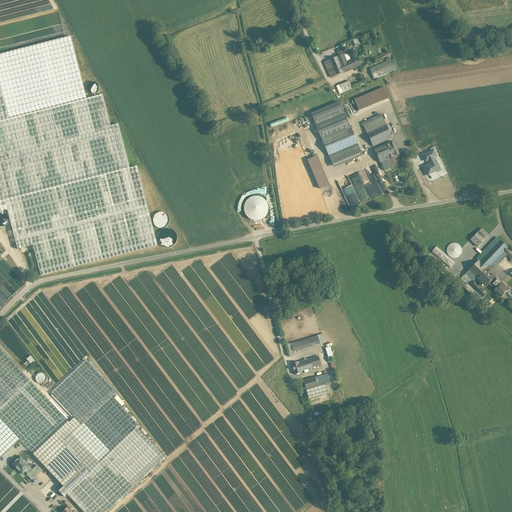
[(70,37),(0,54),(0,121),(87,99),(70,37)]
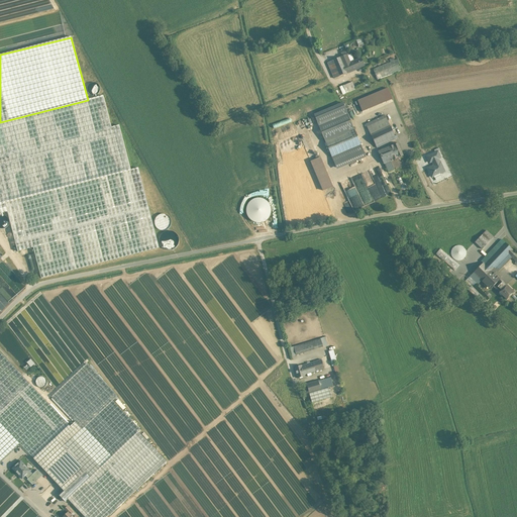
[(342,57),(328,63),(334,79),(352,71),(349,63),(350,63),(346,55),(342,57)]
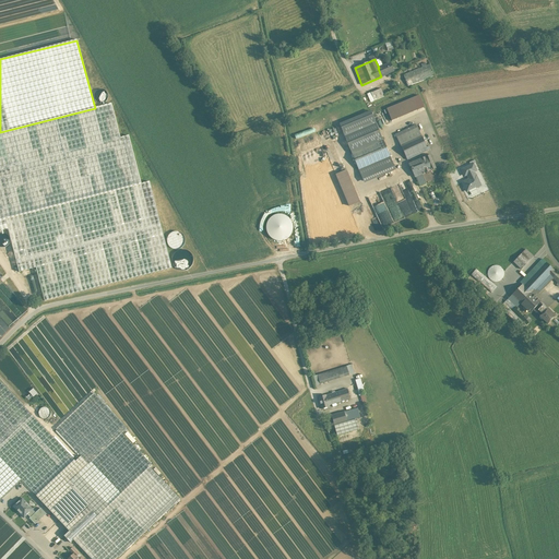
[(379,68),(378,68),(381,76),(394,71),(391,62),(379,68)]
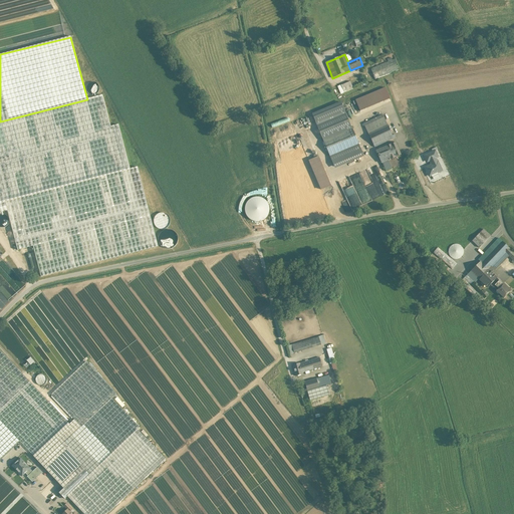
[(395,59),(370,69),(375,79),(400,69),(395,59)]
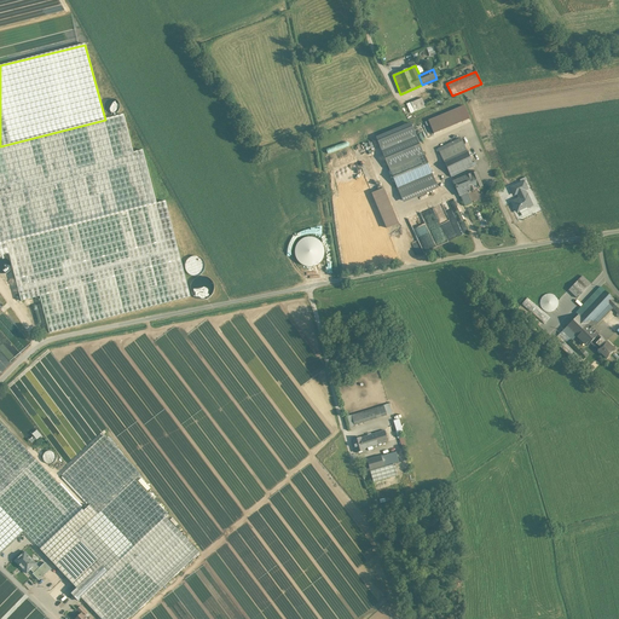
[(422,98),(411,103),(415,111),(426,108),(422,98)]
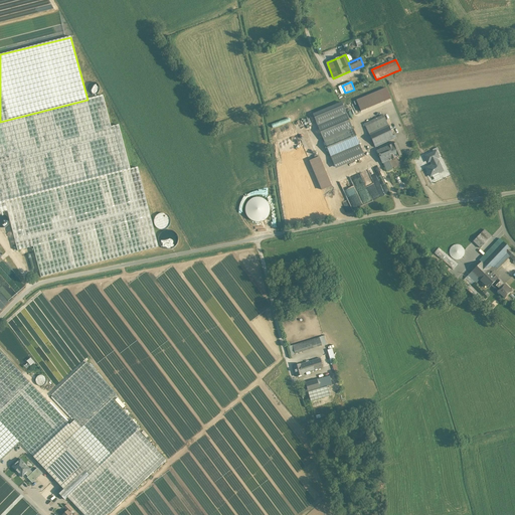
[(88,94),(98,94),(99,83),(89,83),(88,94)]
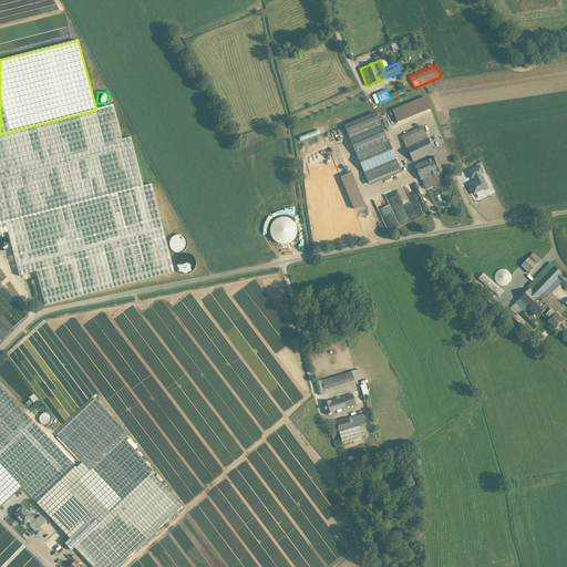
[(394,122),(429,110),(424,96),(390,109),(394,122)]
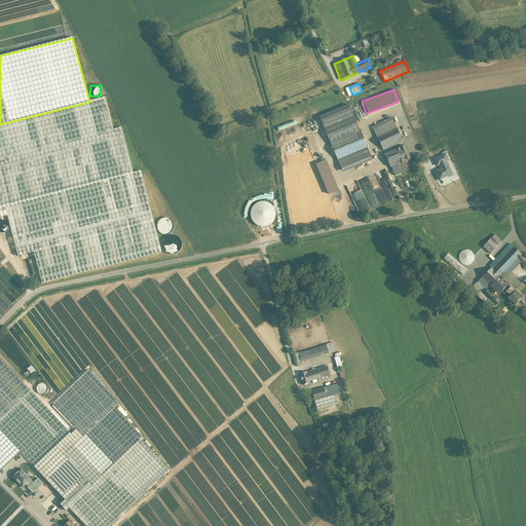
[(89,102),(0,124),(0,207),(133,173),(121,127),(113,129),(105,98),(89,102)]
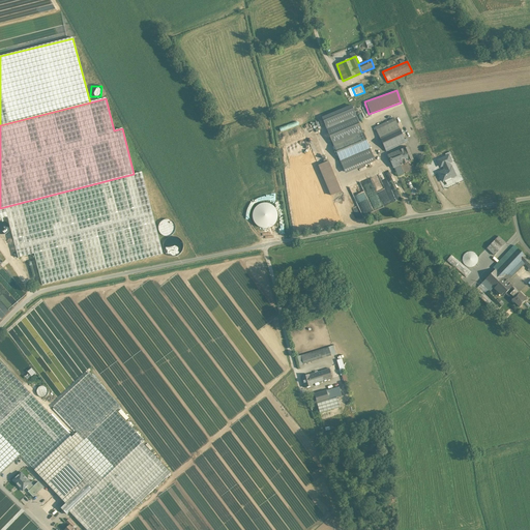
[(380,140),(386,151),(406,143),(400,129),(396,121),(376,130),(380,140)]
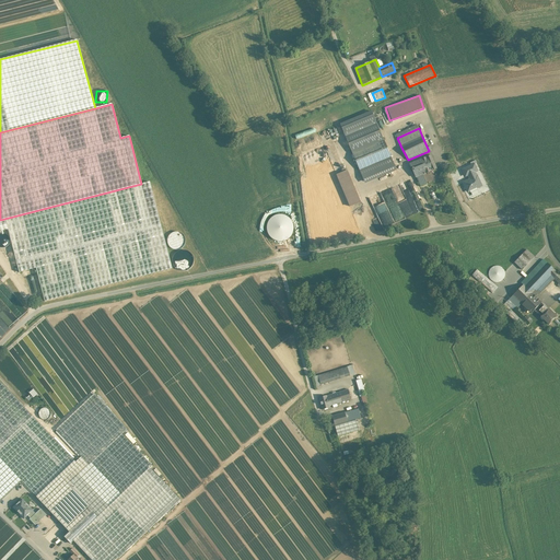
[(317,143),(328,174),(342,170),(335,148),(329,150),(328,148),(324,149),(321,141),(317,143)]
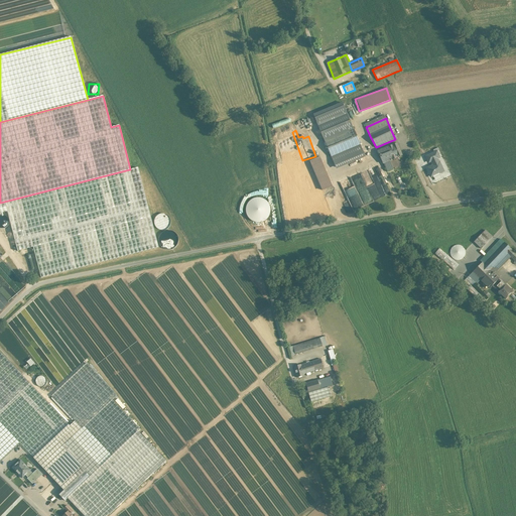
[(325,141),(331,156),(355,146),(355,147),(360,144),(357,138),(353,139),(349,131),(325,141)]
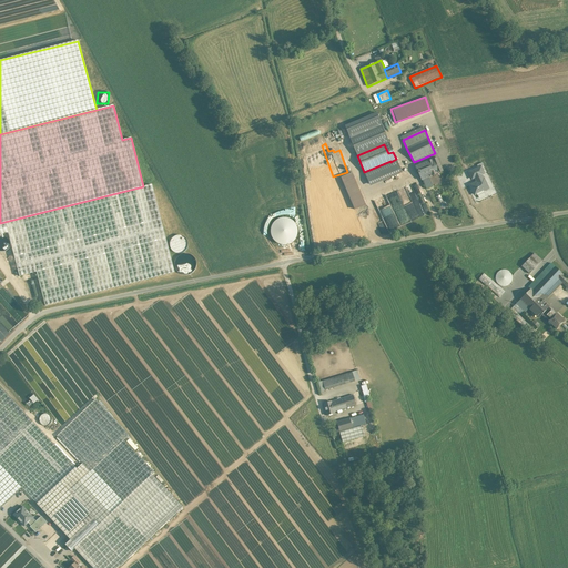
[(437,158),(433,160),(427,162),(433,175),(434,174),(442,171),(437,158)]
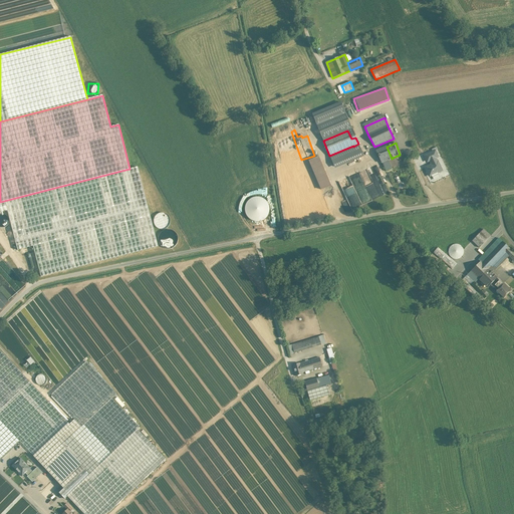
[(387,147),(376,151),(381,163),(389,160),(392,159),(387,147)]
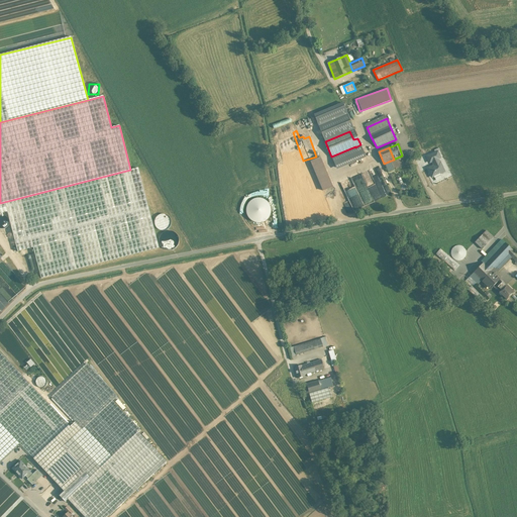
[(437,150),(425,156),(429,166),(425,167),(430,178),(444,172),(438,159),(440,158),(437,150)]
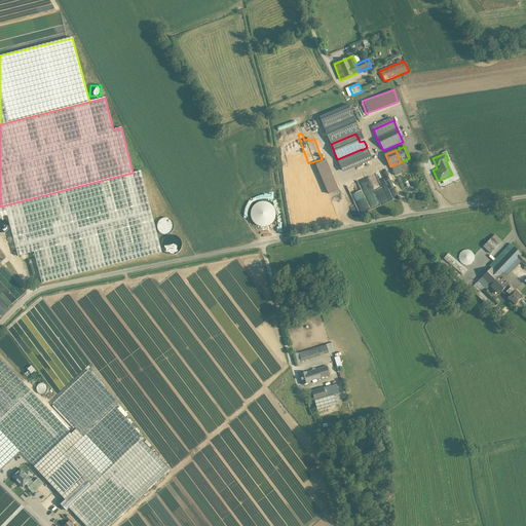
[(337,190),(325,159),(314,163),(326,194),(337,190)]
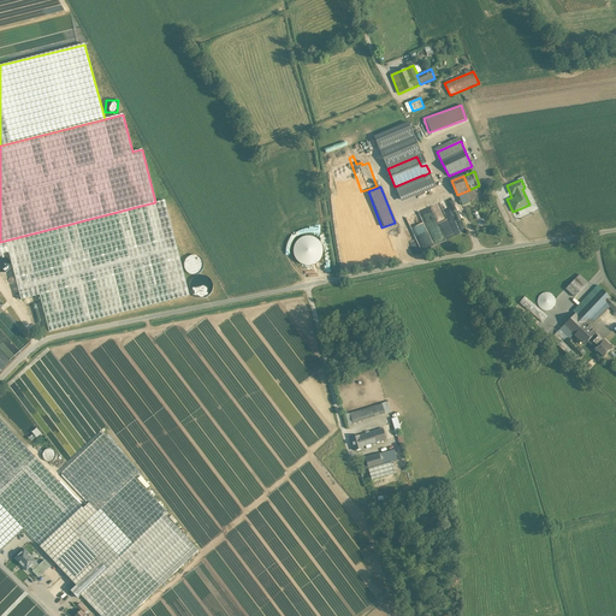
[(466,191),(457,195),(462,205),(469,202),(466,191)]
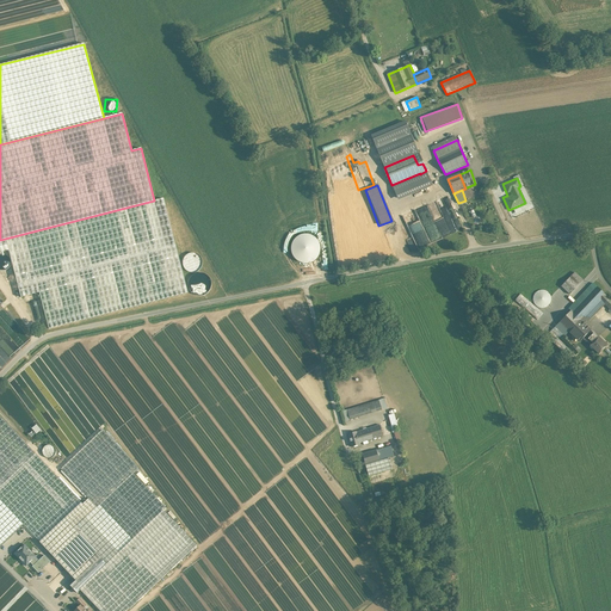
[(448,197),(427,205),(442,238),(463,229),(448,197)]
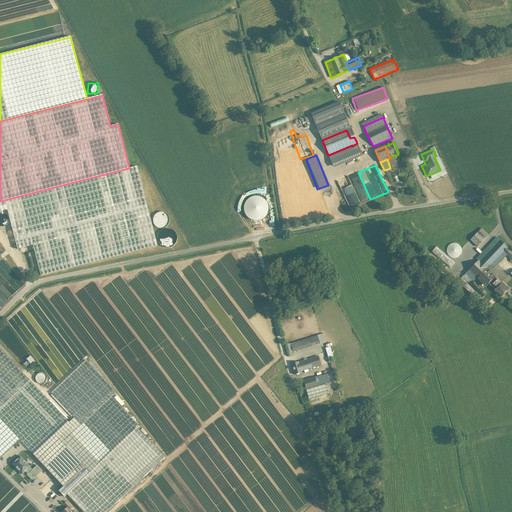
[(129,168),(0,201),(0,211),(7,210),(18,249),(33,245),(41,276),(158,245),(137,166),(129,168)]
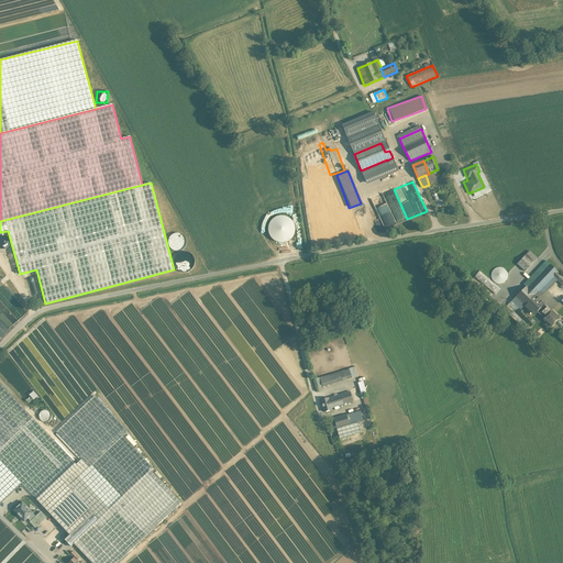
[(294,235),(295,225),(287,217),(275,216),(268,222),(266,233),(273,241),(285,243),(294,235)]
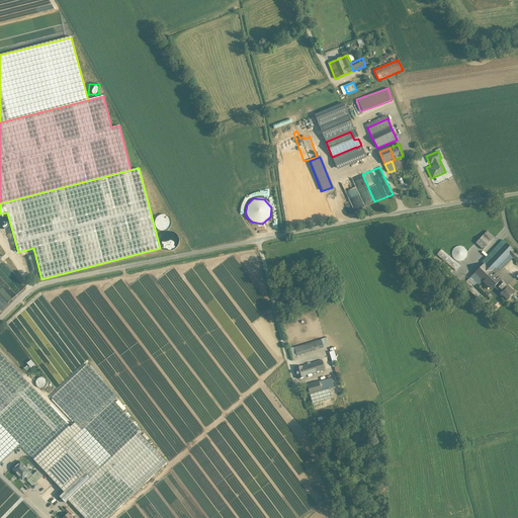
[(155,221),(155,224),(155,227),(157,229),(159,231),(162,232),(165,231),(168,230),(170,228),(171,226),(171,223),(171,220),(169,218),(167,216),(164,214),(161,214),(159,216),(156,218),(155,221)]
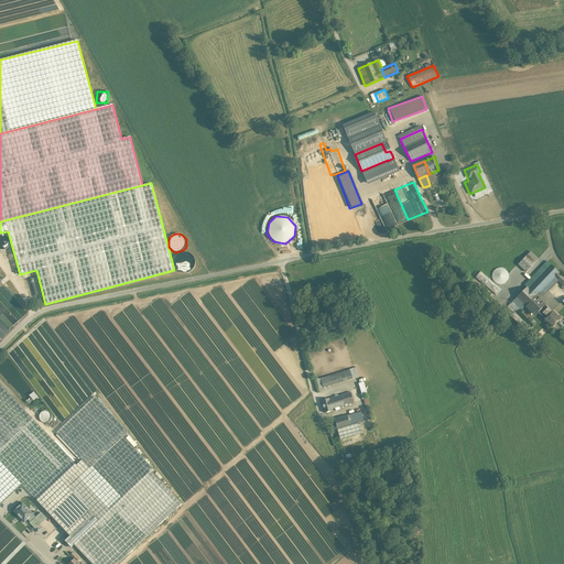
[(0,249),(3,250),(6,249),(8,248),(10,246),(10,242),(9,240),(8,238),(6,236),(2,236),(0,236),(0,249)]
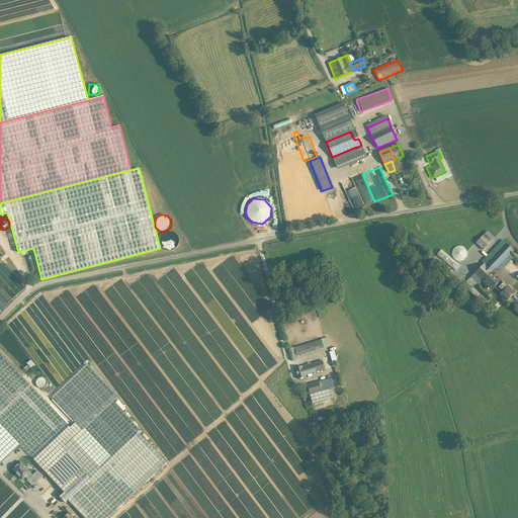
[(494,238),(487,231),(483,236),(490,243),(494,238)]
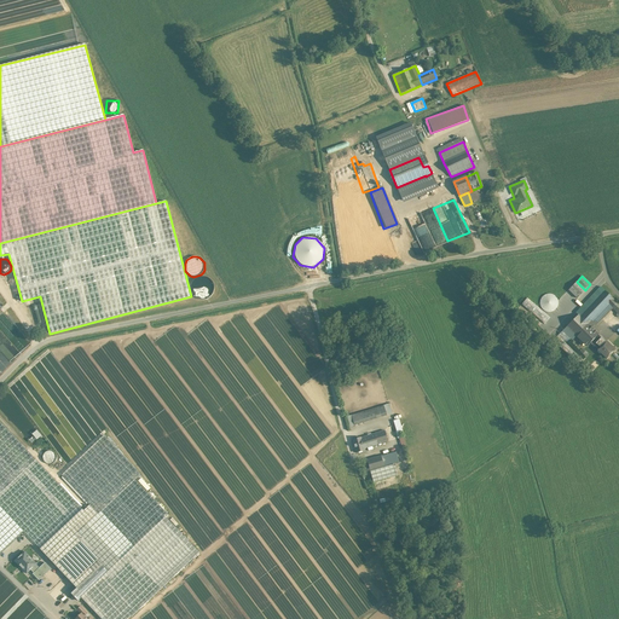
[(191,285),(191,289),(191,293),(194,295),(196,298),(200,300),(203,300),(207,299),(209,298),(212,295),(214,291),(214,288),(214,284),(212,281),(209,278),(206,277),(202,277),(198,277),(196,279),(194,282),(191,285)]
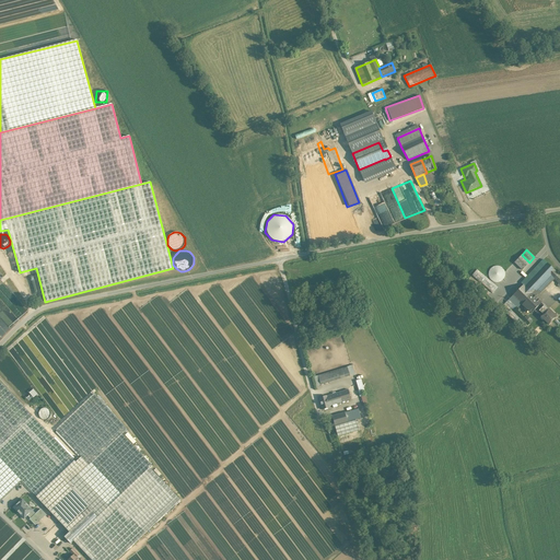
[(529,263),(522,255),(514,263),(522,270),(529,263)]
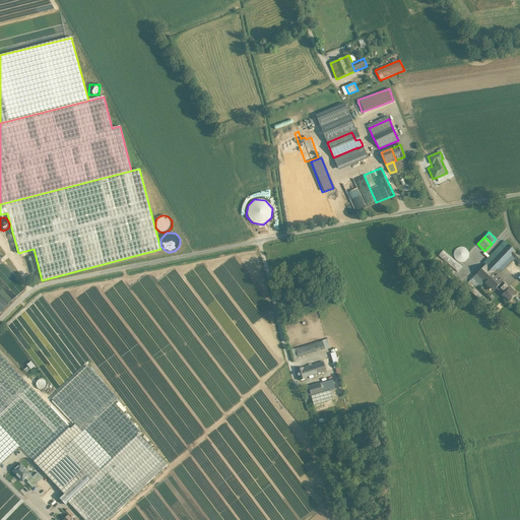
[(505,241),(483,263),(485,265),(488,266),(508,245),(505,241)]
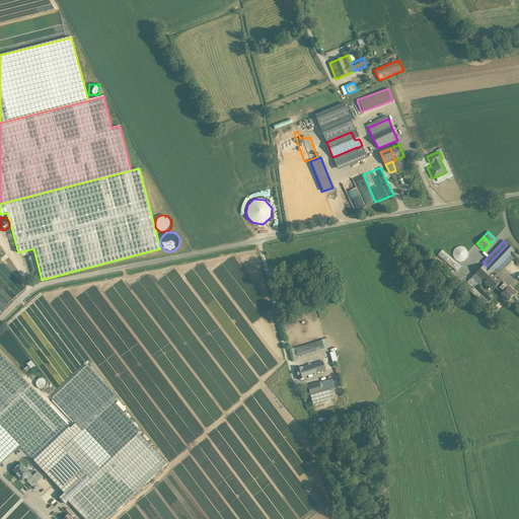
[(507,244),(487,266),(492,272),(495,269),(496,269),(509,254),(514,250),(507,244)]
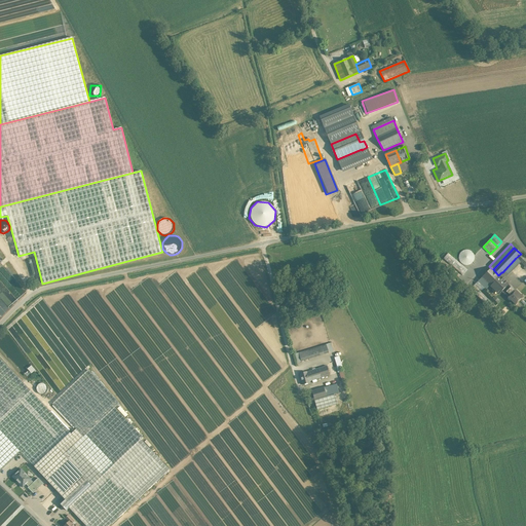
[(474,260),(475,257),(474,255),(472,252),(470,251),(466,250),(463,251),(461,252),(459,255),(458,258),(459,261),(461,263),(463,265),(466,265),(470,265),(472,263),(474,260)]
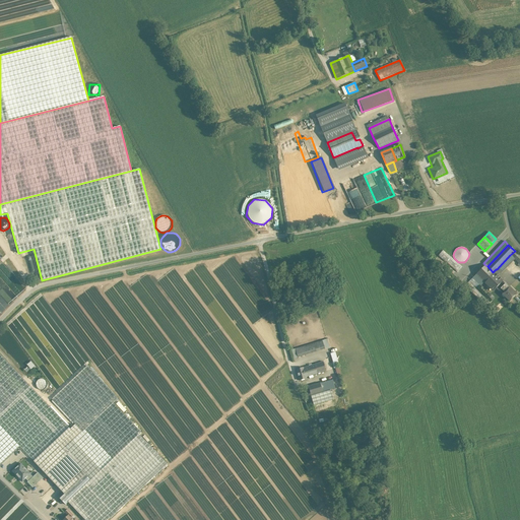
[(519,255),(515,251),(510,255),(514,259),(519,264),(519,255)]
